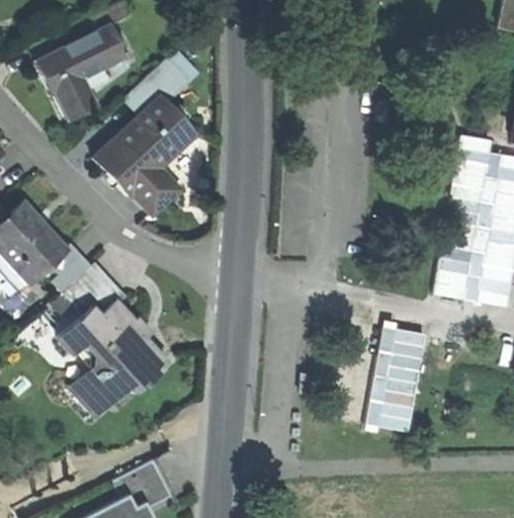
[(107,24),(108,25),(130,14),(121,0),(88,17),(95,30),(107,24)]
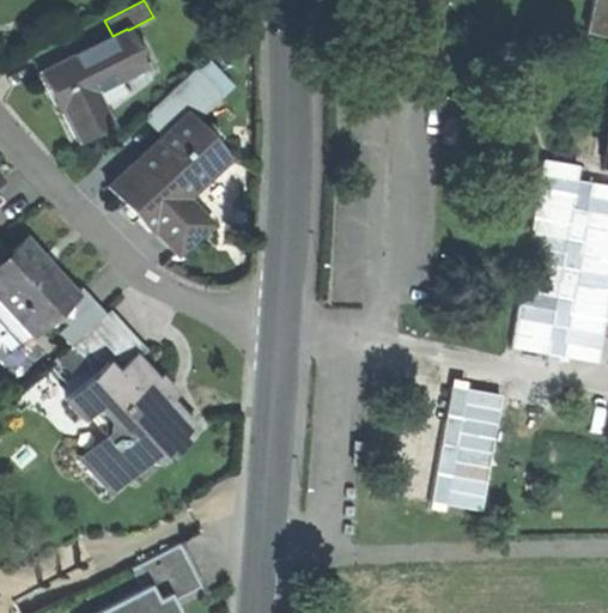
[(607,0),(591,0),(588,31),(607,35),(607,153),(605,169),(607,169),(607,0)]
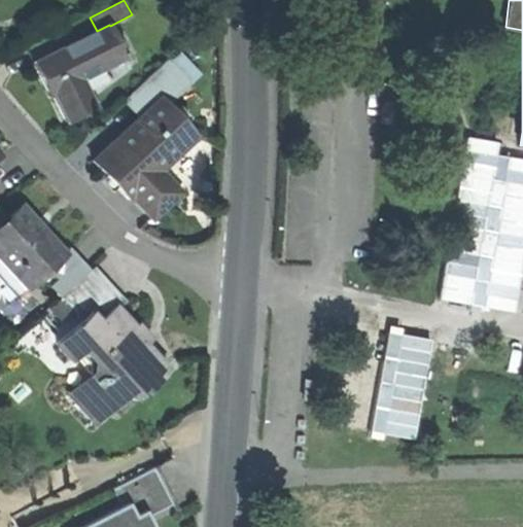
[(57,56),(37,65),(50,93),(53,92),(68,121),(97,107),(85,84),(83,85),(81,70),(104,59),(105,62),(124,53),(110,26),(109,25),(97,31),(56,51),(57,56)]
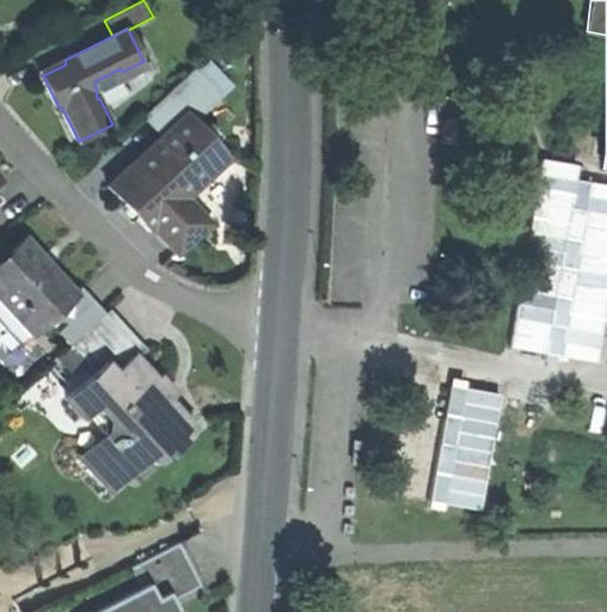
[(143,117),(165,140),(190,117),(196,122),(225,96),(197,67),(143,117)]
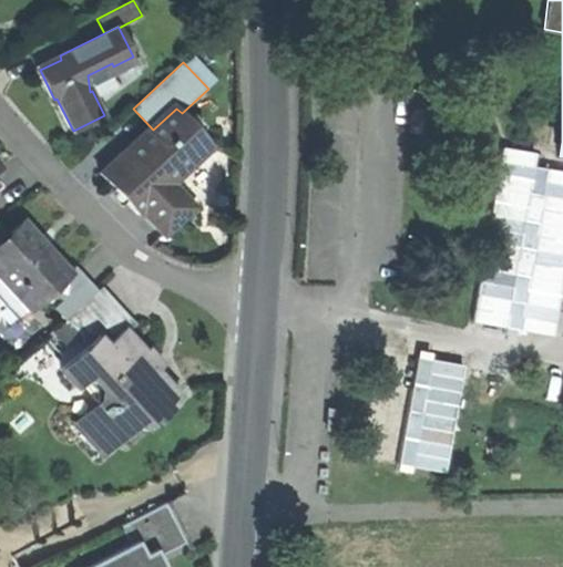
[(137,140),(101,174),(140,215),(143,212),(165,235),(195,207),(173,184),(213,146),(182,113),(176,109),(153,130),(140,143),(137,140)]
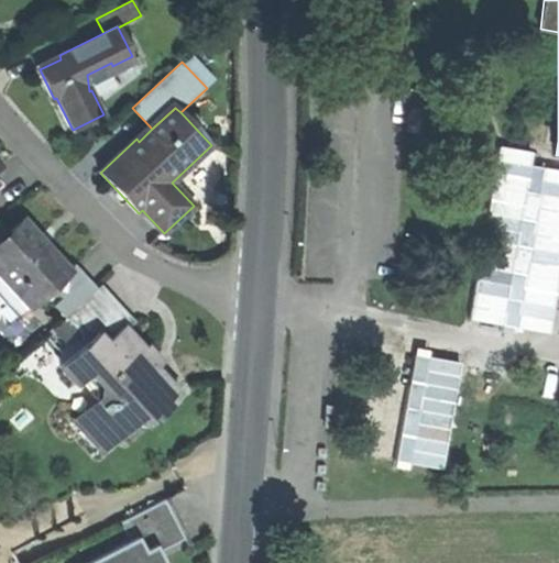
[(552,331),(558,291),(558,169),(497,161),(472,319),(552,331)]
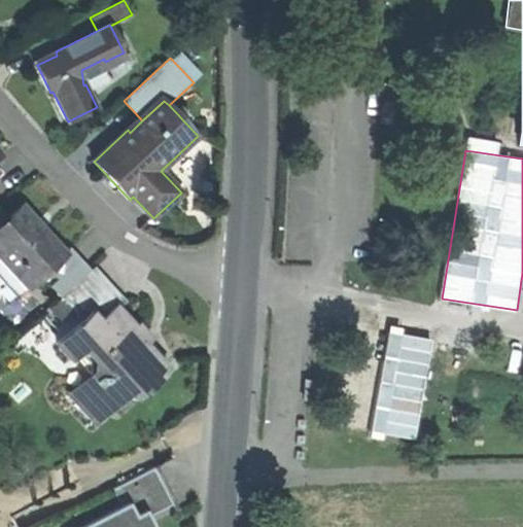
[(49,268),(66,252),(24,206),(0,227),(0,280),(16,297),(49,268)]
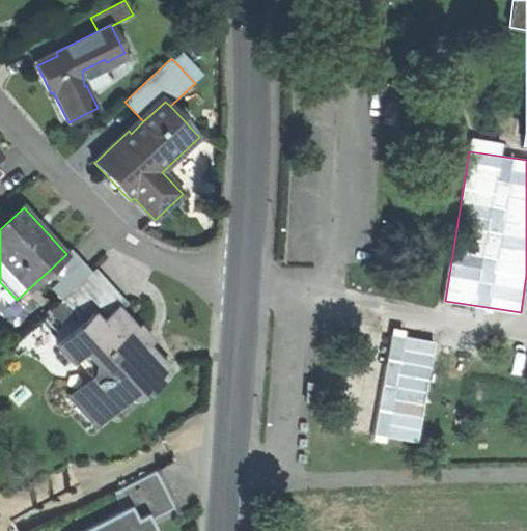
[(61,300),(93,271),(73,248),(66,254),(50,270),(60,281),(52,288),(61,300)]
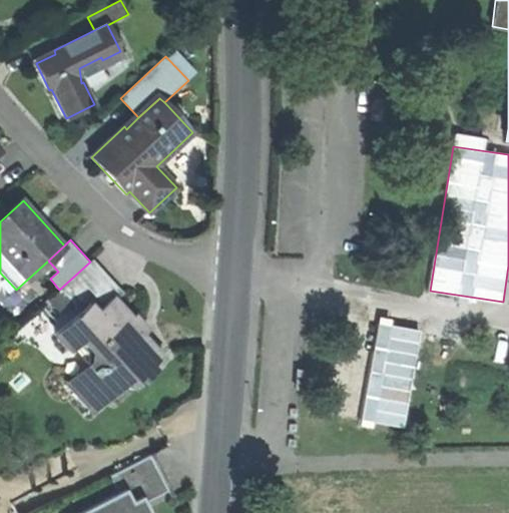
[(112,300),(119,294),(90,262),(59,290),(80,313),(90,304),(98,312),(112,300)]
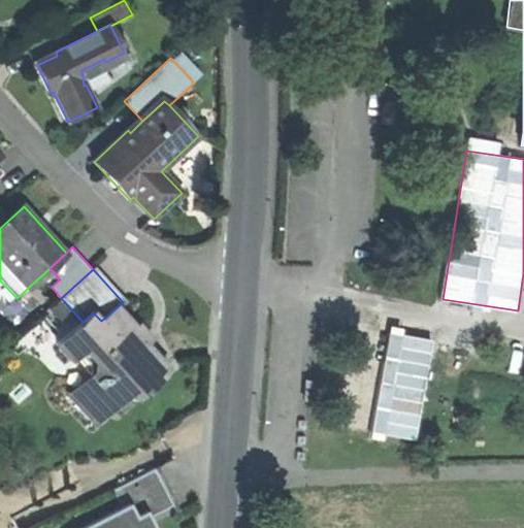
[(96,425),(117,406),(119,408),(127,401),(125,399),(129,395),(135,401),(149,388),(151,391),(167,375),(164,373),(170,368),(146,343),(141,349),(130,336),(136,330),(116,308),(101,321),(93,312),(83,322),(59,343),(74,360),(83,352),(87,357),(96,349),(112,365),(73,401),(96,425)]
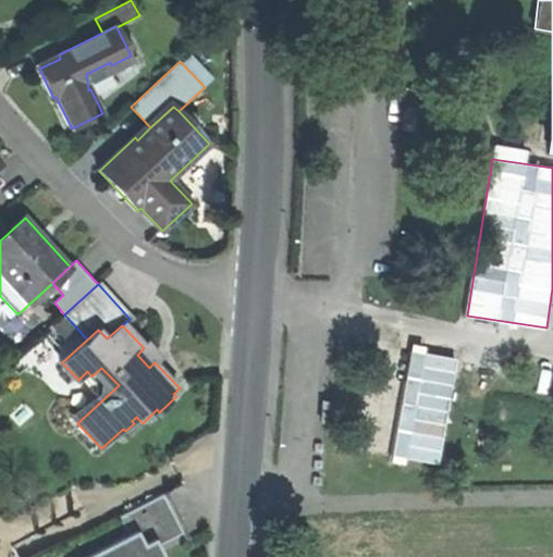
[(441,460),(457,359),(410,351),(394,453),(441,460)]
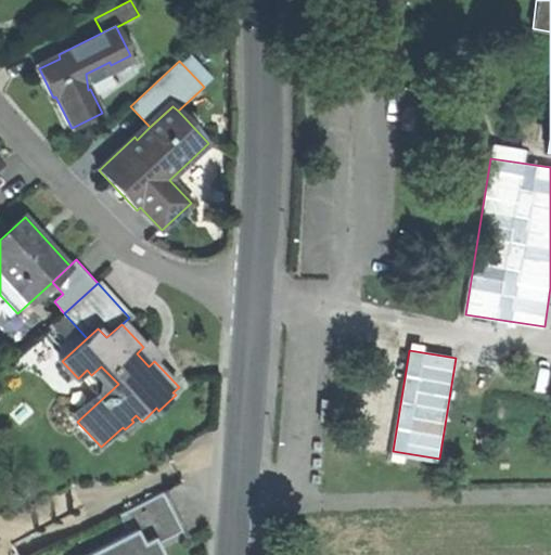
[(163,492),(119,515),(128,531),(135,528),(142,541),(152,537),(156,544),(183,531),(163,492)]
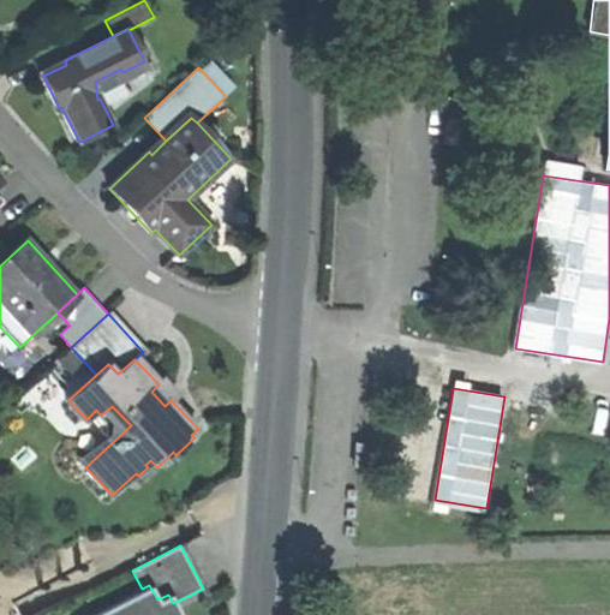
[(179,614),(173,603),(168,595),(157,599),(149,585),(142,589),(91,614),(179,614)]
